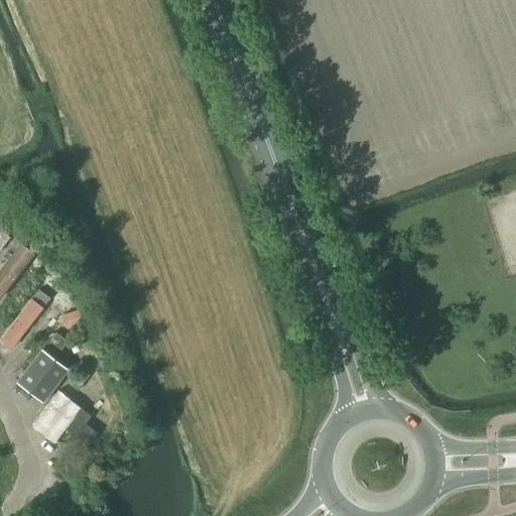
[(0,249),(9,237),(0,231),(0,249)]
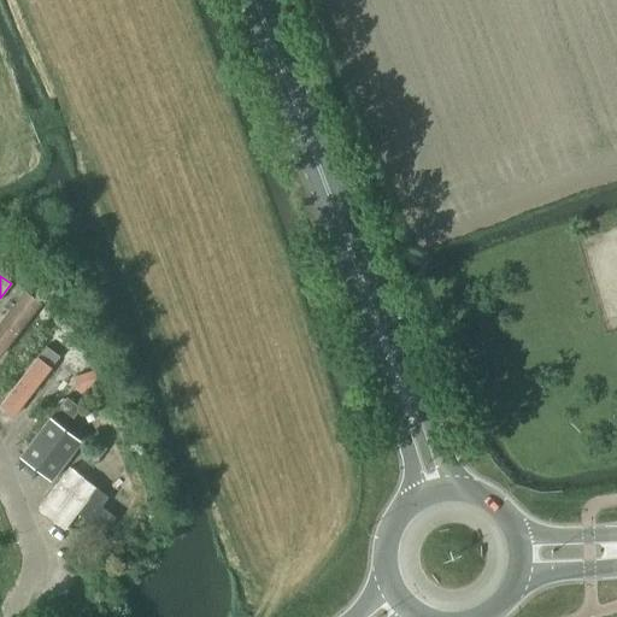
[(23,291),(0,321),(0,357),(41,304),(23,291)]
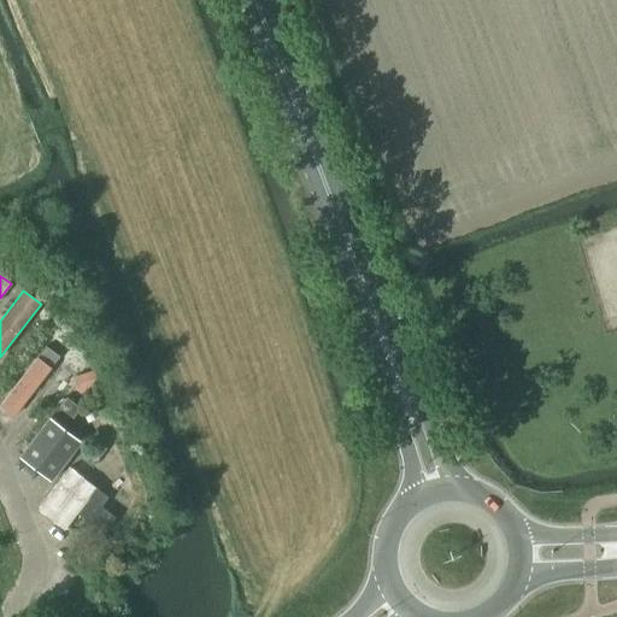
[(51,368),(59,357),(45,346),(37,357),(51,368)]
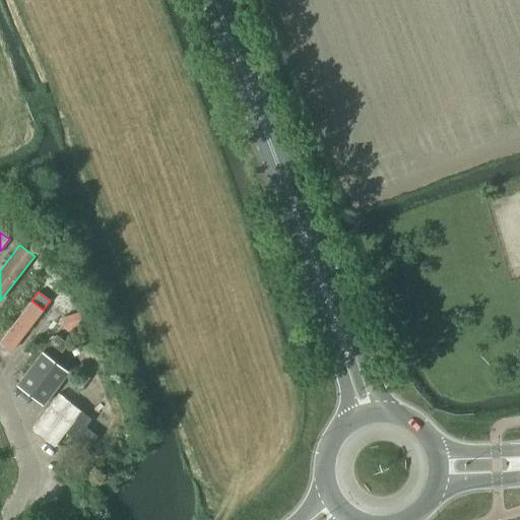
[(0,343),(10,352),(43,310),(31,301),(0,340),(0,343)]
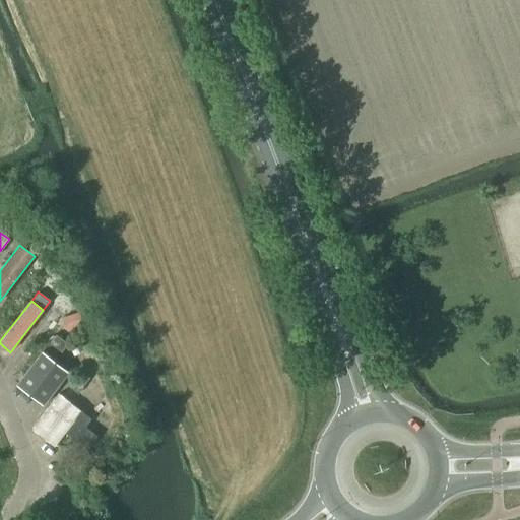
[(41,352),(16,385),(43,405),(67,373),(41,352)]
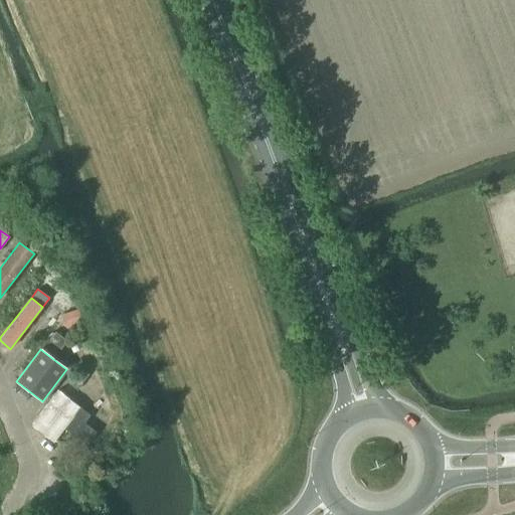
[(57,389),(32,423),(54,441),(63,427),(87,446),(97,432),(73,414),(80,406),(57,389)]
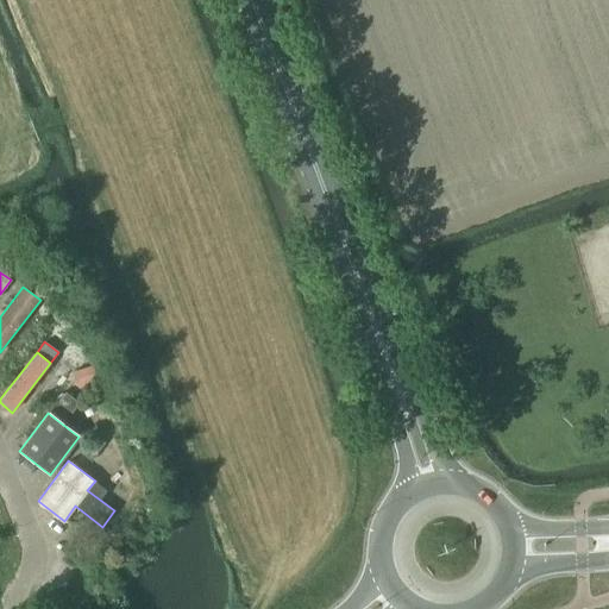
All buildings are outlined.
